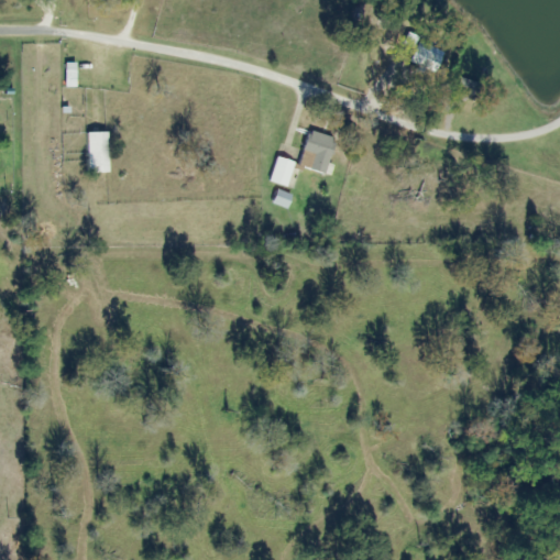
[(416,48),(410,59),(436,72),(446,51),(409,32),(404,43),(416,48)]
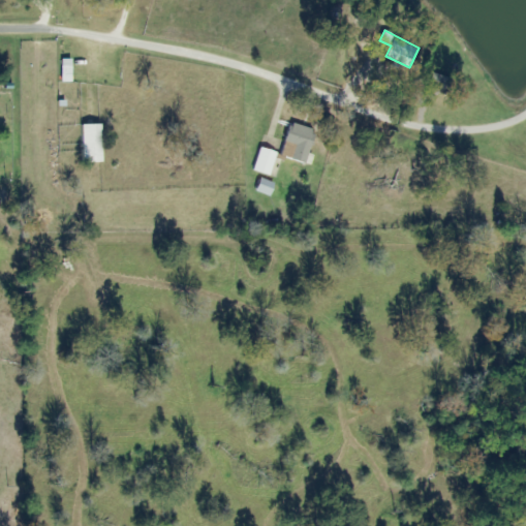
[(72,58),(62,58),(62,82),(72,82),(72,58)]
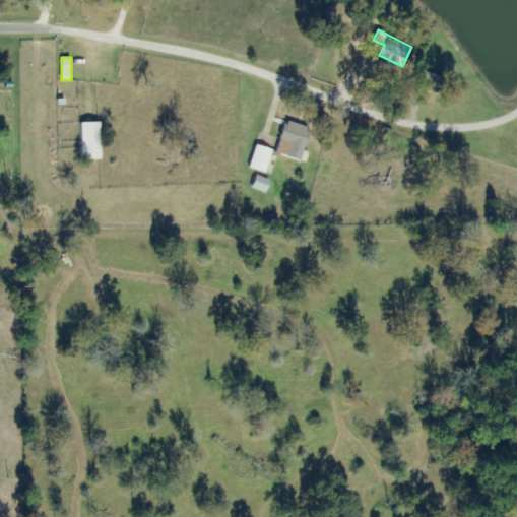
[(301,160),(312,127),(287,119),(276,152),(301,160)]
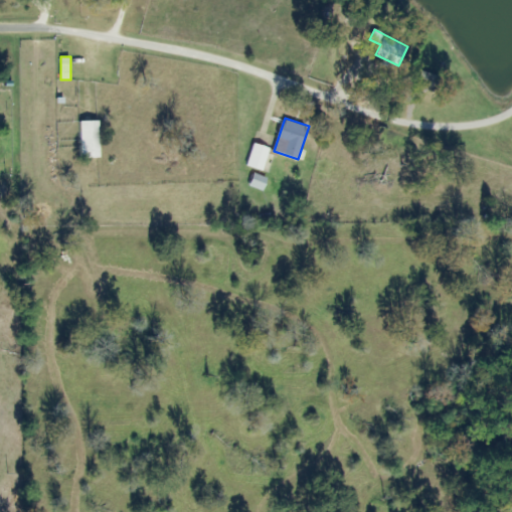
[(81,157),(101,157),(101,121),(81,121),(81,157)]
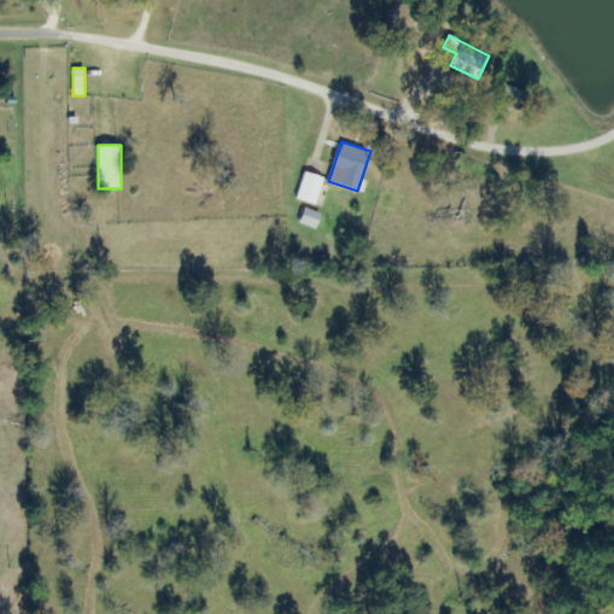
[(298,199),(317,204),(325,176),(305,171),(298,199)]
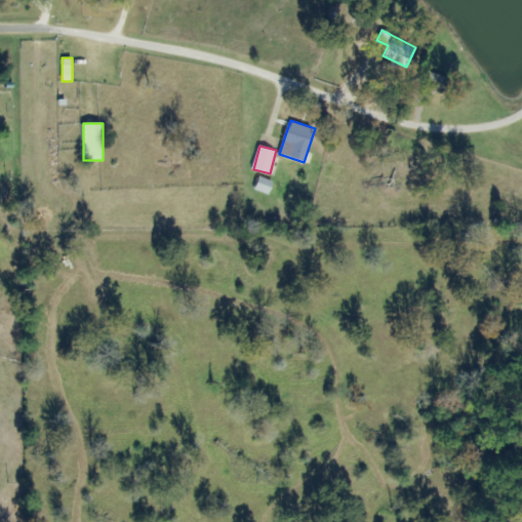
All buildings are outlined.
